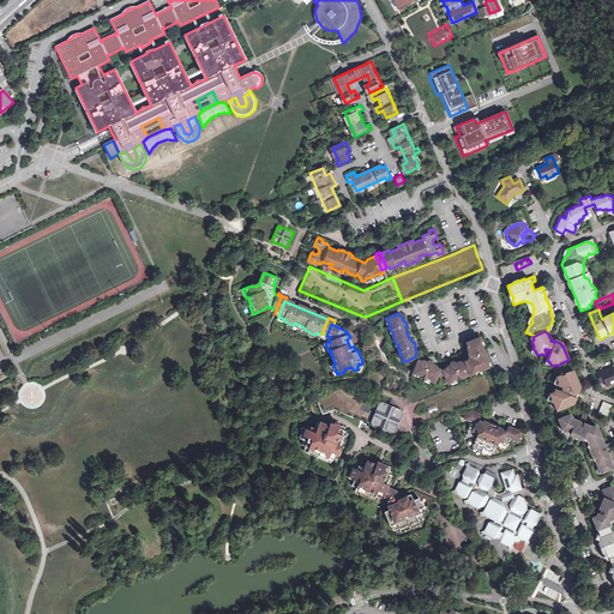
[(417,360),(414,371),(413,373),(416,374),(417,373),(421,374),(421,377),(426,378),(426,377),(431,379),(431,380),(434,381),(438,374),(440,375),(444,374),(447,383),(451,381),(452,380),(456,379),(457,379),(461,378),(461,377),(467,374),(468,375),(474,373),(474,371),(479,369),(479,371),(488,366),(487,362),(487,361),(481,343),(481,341),(480,337),(467,343),(468,344),(467,347),(469,351),(469,353),(468,354),(469,354),(469,355),(468,360),(461,362),(459,362),(455,363),(452,362),(451,362),(451,363),(450,365),(450,366),(446,367),(446,368),(443,371),(437,367),(437,366),(432,363),(432,362),(429,361),(428,361),(427,362),(422,360),(421,361),(417,360)]
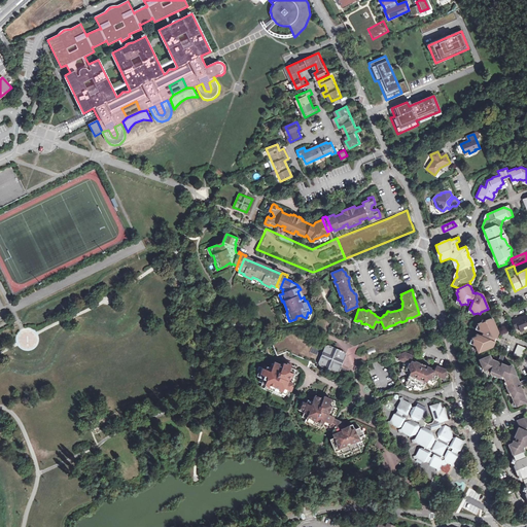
[(518,327),(520,330),(523,329),(522,327),(526,324),(526,314),(515,319),(515,318),(511,319),(515,328),(518,327)]
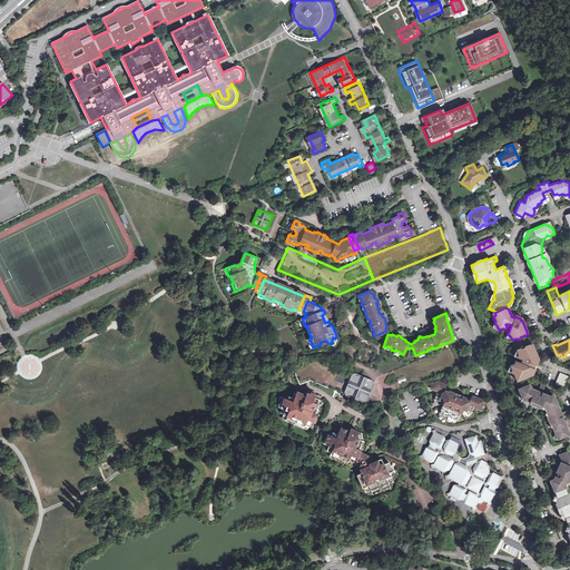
[(532,345),(531,346),(530,344),(524,346),(521,346),(520,349),(517,350),(518,354),(517,357),(519,359),(521,357),(521,360),(520,363),(519,363),(518,362),(514,361),(513,364),(510,365),(511,370),(510,372),(513,374),(516,380),(518,379),(519,381),(529,377),(530,374),(533,375),(534,371),(532,370),(532,369),(534,365),(537,365),(539,360),(537,360),(537,356),(532,345)]
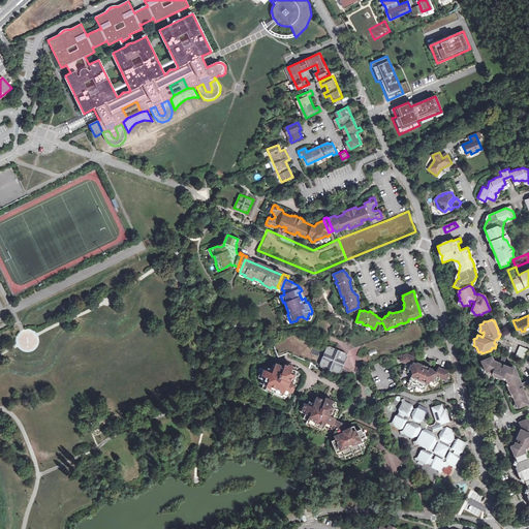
[(286,353),(288,353),(317,367),(325,364),(350,374),(353,373),(376,364),(433,341),(429,331),(425,320),(345,352),(324,344),(310,338),(292,331),(271,340),(278,356),(286,353)]
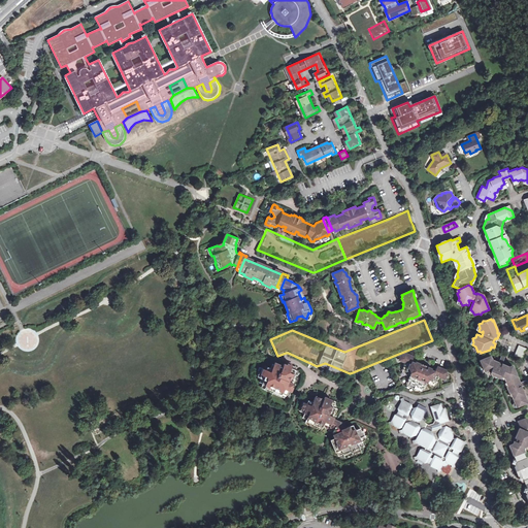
[(526,349),(519,344),(518,345),(514,356),(522,359),(526,350),(526,349)]
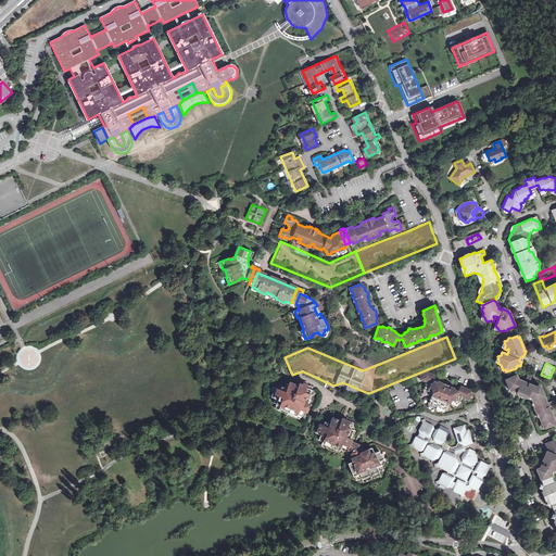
[(428,382),(426,386),(429,387),(428,390),(432,392),(432,393),(432,395),(430,402),(432,404),(431,406),(441,411),(442,407),(445,409),(447,403),(451,402),(452,400),(455,402),(457,399),(459,400),(462,396),(466,399),(472,396),(469,389),(463,387),(459,388),(458,391),(450,387),(450,386),(438,381),(433,380),(434,378),(432,374),(428,371),(426,371),(425,371),(419,374),(422,380),(428,382)]
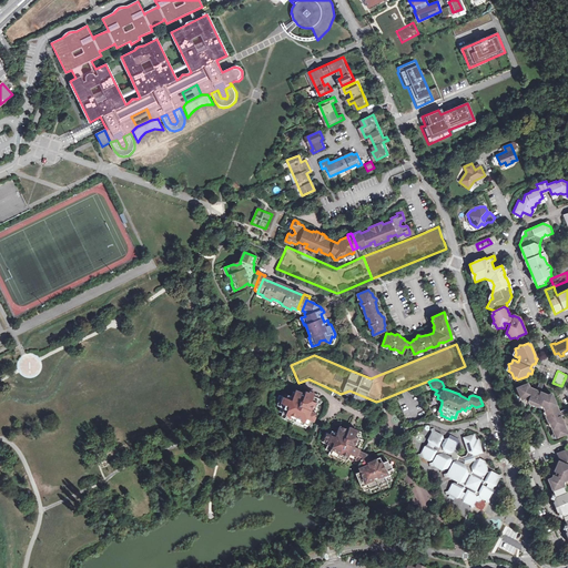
[(536,389),(528,386),(527,383),(517,387),(521,399),(525,398),(528,399),(529,403),(531,404),(531,402),(536,404),(535,405),(537,406),(539,405),(543,406),(546,414),(545,416),(547,423),(549,423),(555,438),(567,433),(563,423),(560,415),(563,414),(567,413),(567,411),(567,409),(565,408),(559,411),(558,412),(551,393),(547,394),(540,392),(540,389),(543,384),(541,383),(540,382),(539,383),(537,388),(536,389)]
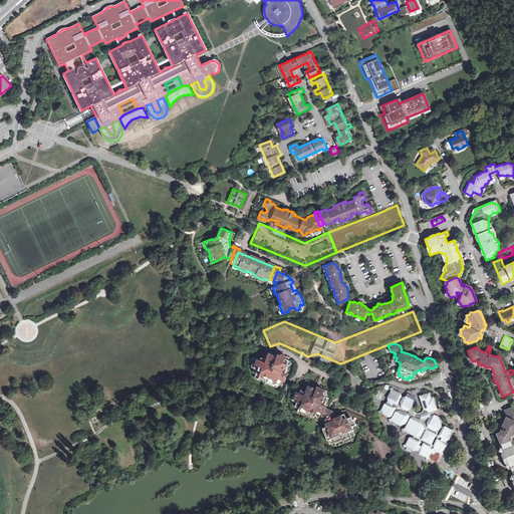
[(259,360),(255,358),(253,363),(256,364),(253,372),(256,373),(255,374),(266,379),(278,383),(278,382),(281,383),(285,376),(283,375),(284,372),(283,372),(288,360),(286,360),(287,357),(280,354),(279,355),(276,354),(276,355),(275,356),(267,352),(265,358),(260,356),(259,360)]
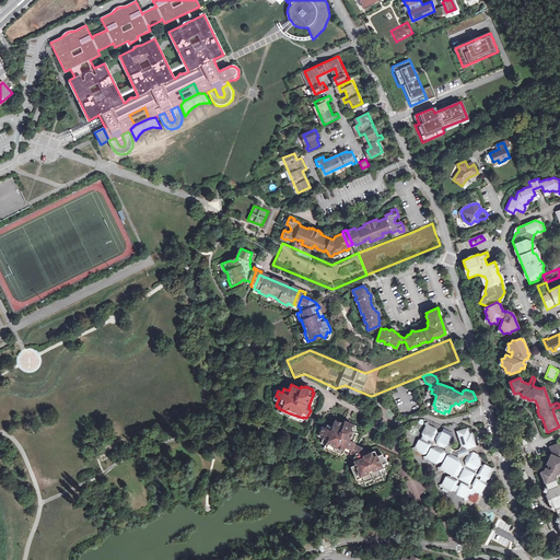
[(321,442),(325,444),(328,445),(328,447),(338,452),(339,450),(342,451),(347,454),(348,452),(350,452),(353,445),(354,442),(354,435),(352,435),(356,428),(356,426),(349,422),(348,426),(342,423),(335,420),(331,427),(327,424),(325,428),(323,427),(321,432),(323,433),(321,436),(323,438),(321,442)]
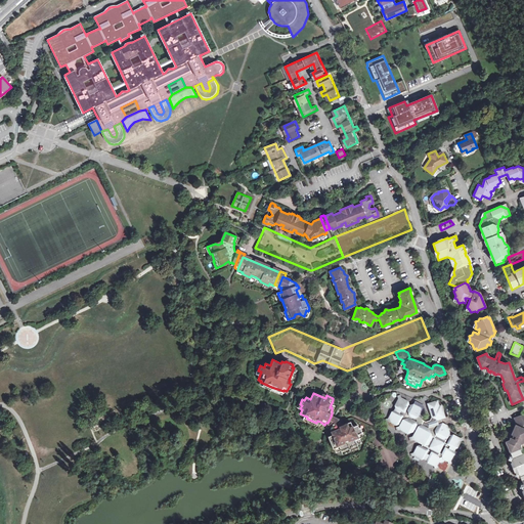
[(442,424),(442,423),(440,423),(439,420),(441,419),(445,418),(441,405),(439,406),(437,400),(427,403),(431,418),(430,421),(425,422),(423,421),(420,415),(420,413),(422,408),(413,404),(410,405),(408,404),(408,401),(401,398),(400,395),(398,396),(398,398),(395,405),(395,408),(394,411),(392,411),(388,419),(386,420),(387,423),(389,422),(396,426),(398,425),(400,421),(402,422),(399,426),(396,427),(397,431),(400,430),(407,434),(412,432),(415,429),(417,430),(411,437),(409,438),(410,441),(413,440),(424,445),(422,447),(419,445),(417,446),(412,453),(410,454),(411,456),(413,456),(421,460),(423,460),(427,461),(427,463),(434,467),(435,469),(438,468),(437,465),(439,462),(441,463),(444,462),(444,461),(448,462),(449,465),(451,464),(450,462),(454,454),(453,452),(454,449),(457,448),(461,441),(463,440),(463,438),(460,438),(453,435),(450,436),(448,435),(449,433),(447,432),(449,430),(446,428),(447,426),(442,424)]
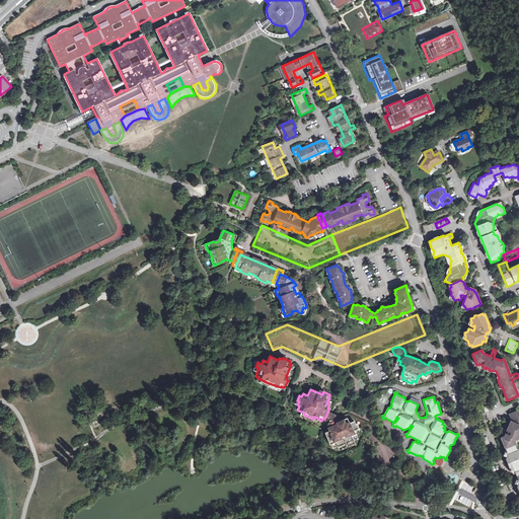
[(505,448),(514,444),(516,444),(515,441),(515,439),(517,439),(518,435),(518,433),(518,431),(518,409),(509,414),(511,419),(506,430),(505,429),(501,428),(499,428),(499,429),(500,431),(503,433),(505,433),(504,436),(501,437),(505,448)]
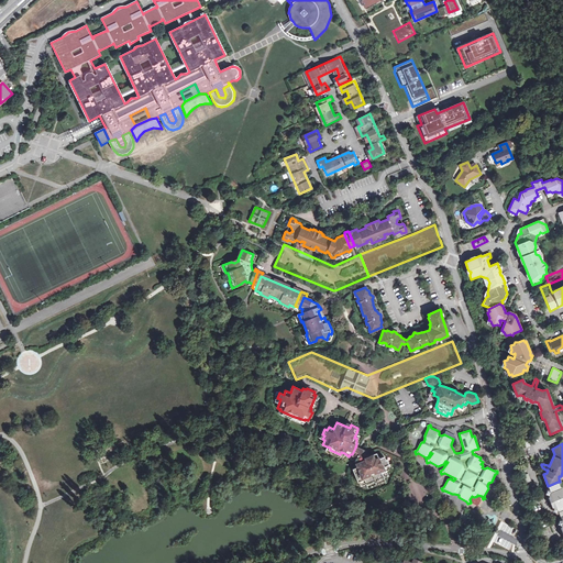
[(330,448),(327,446),(326,451),(342,459),(344,453),(341,452),(340,454),(330,450),(330,448)]
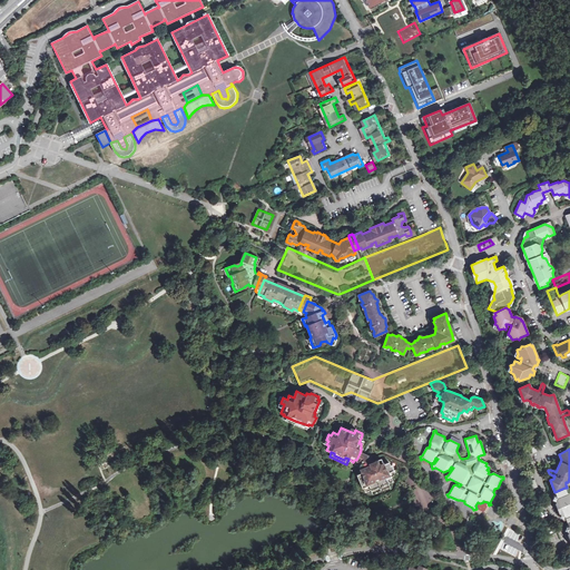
[(354,464),(360,467),(363,458),(369,460),(373,459),(372,458),(360,453),(356,460),(354,464)]
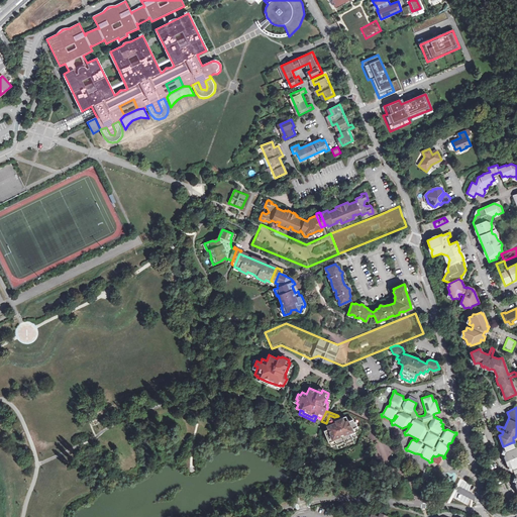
[(325,429),(327,435),(326,435),(328,442),(330,442),(332,445),(336,444),(339,443),(339,444),(349,440),(349,438),(352,437),(356,435),(354,431),(356,431),(355,427),(356,427),(354,422),(353,422),(352,419),(347,421),(344,416),(339,418),(338,416),(334,417),(329,415),(326,423),(328,428),(325,429)]
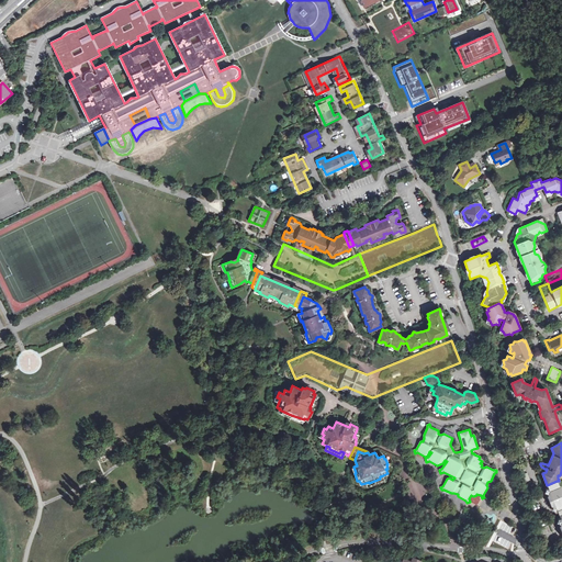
[(521,475),(518,476),(519,479),(524,489),(525,492),(532,489),(527,475),(527,473),(521,475)]
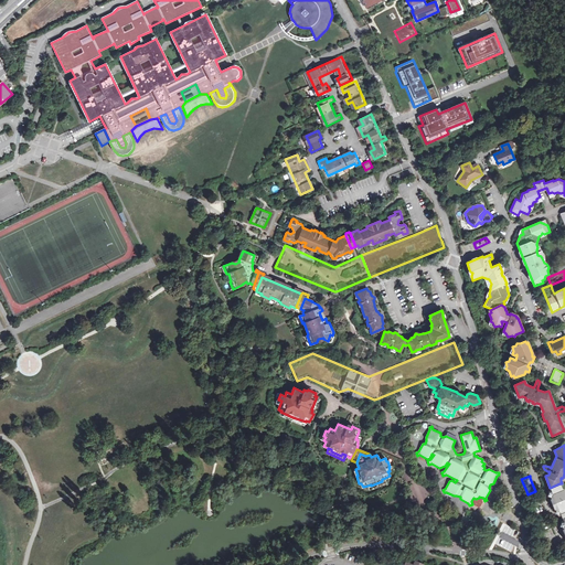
[(371,484),(368,486),(369,491),(387,483),(385,478),(382,479),(382,481),(371,486),(371,484)]
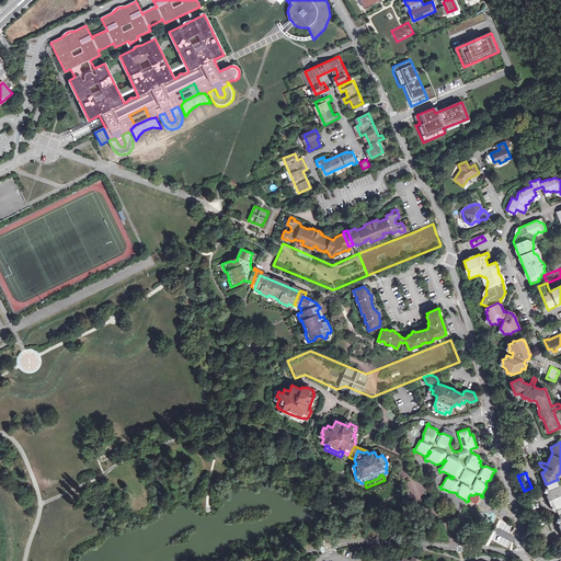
[(556,480),(546,484),(548,490),(546,495),(549,505),(554,507),(560,521),(558,526),(560,534),(560,490),(559,485),(557,484),(556,480)]
